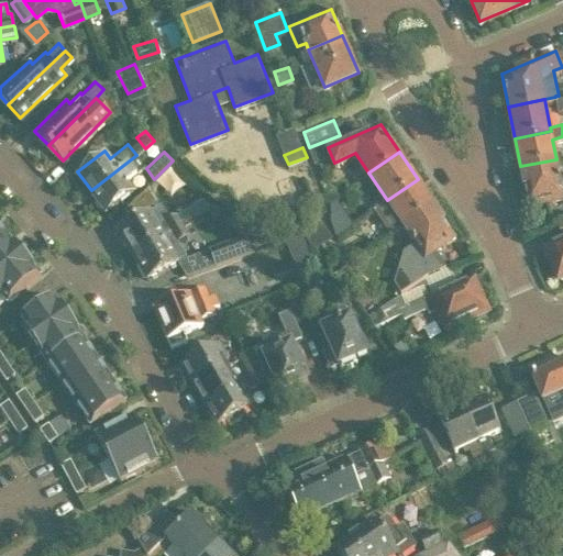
[(136,155),(91,190),(105,208),(132,186),(127,179),(144,165),(136,155)]
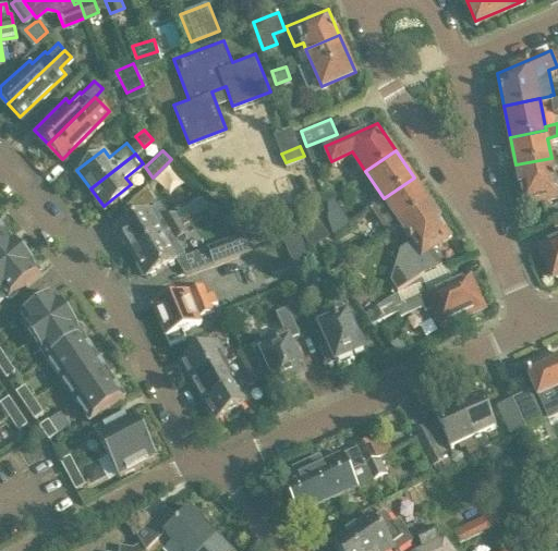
[(516,164),(523,201),(557,194),(557,191),(552,158),(516,164)]
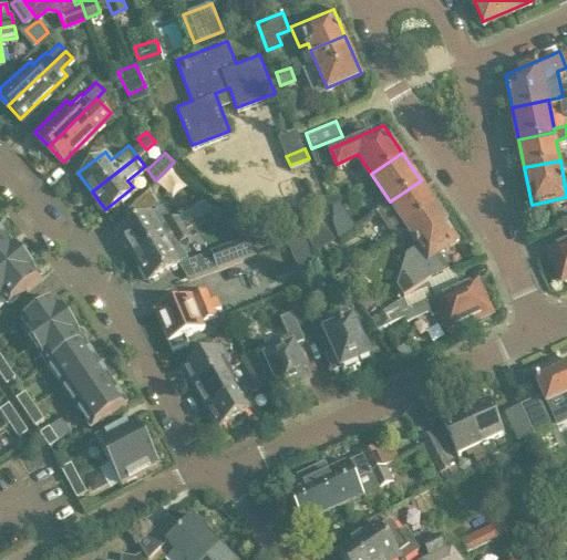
[(421,180),(390,201),(379,209),(394,232),(405,225),(436,204),(421,180)]
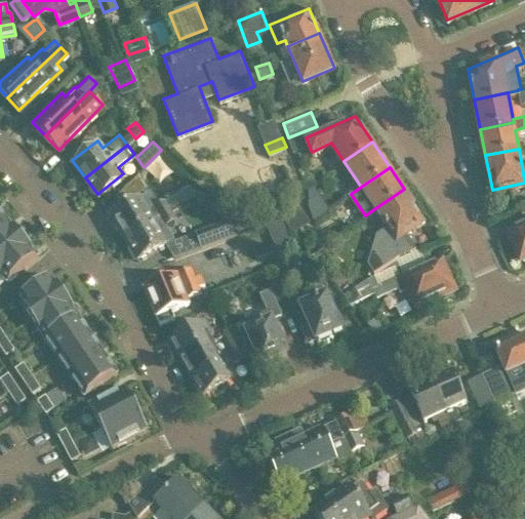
[(120,200),(146,185),(139,172),(116,194),(120,200)]
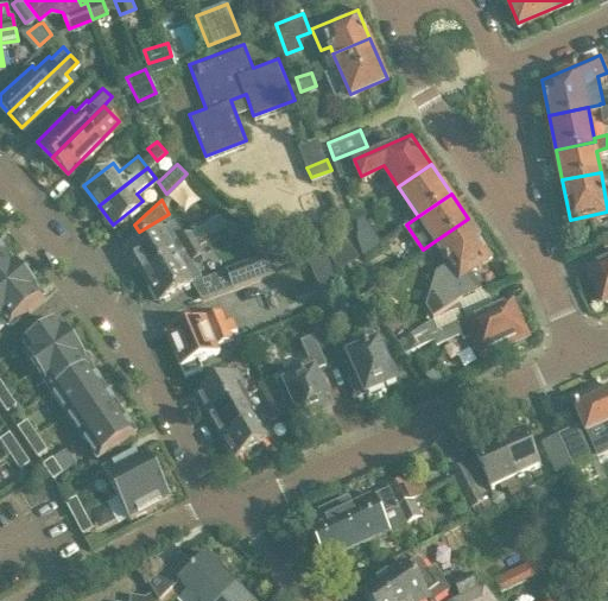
[(181,233),(171,219),(151,229),(127,244),(143,271),(197,239),(227,223),(220,212),(190,227),(181,233)]
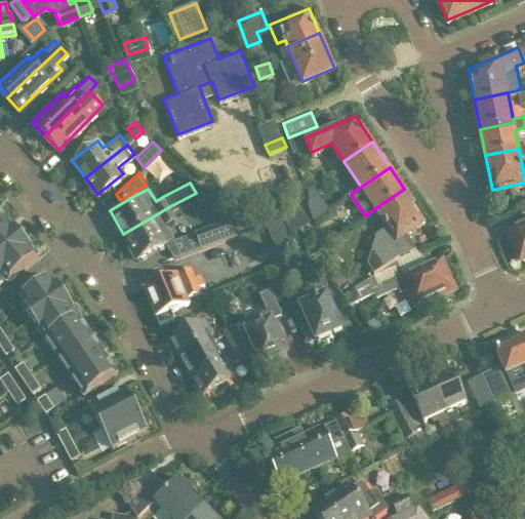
[(308,189),(313,216),(327,206),(314,185),(308,189)]
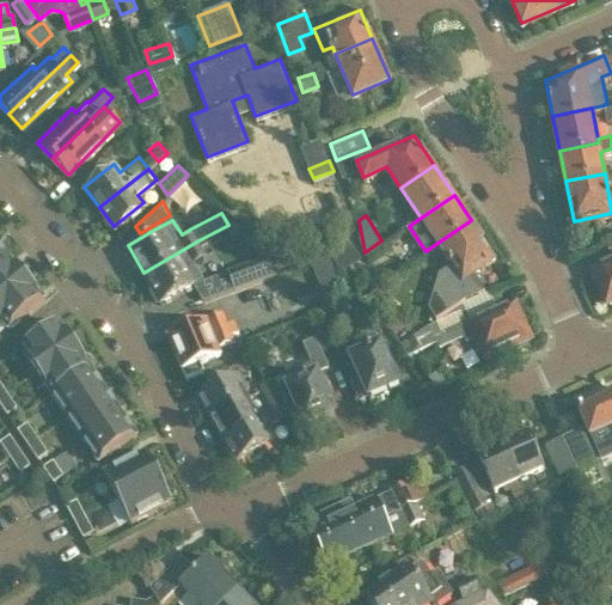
[(471,220),(438,243),(451,261),(439,269),(428,305),(435,316),(463,298),(465,297),(461,291),(475,282),(469,273),(495,255),(471,220)]
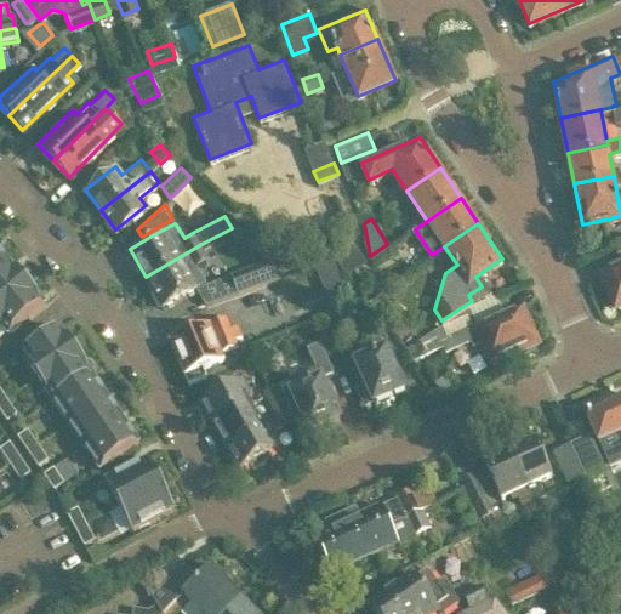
[(346,273),(370,256),(353,234),(336,259),(346,273)]
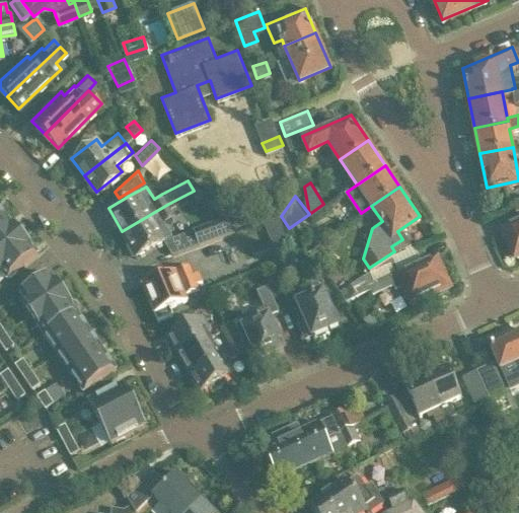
[(174,214),(168,204),(122,231),(135,254),(164,237),(156,224),(174,214)]
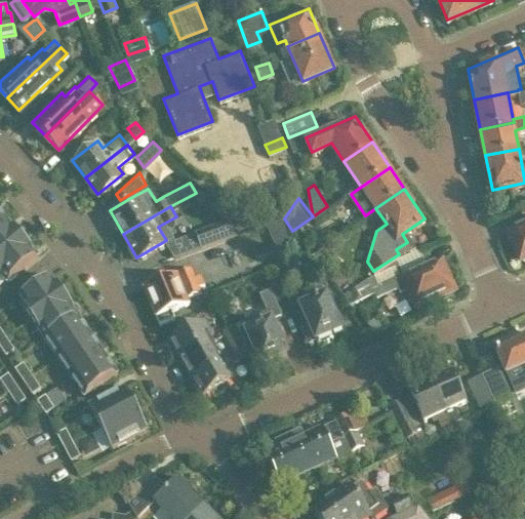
[(0,253),(23,236),(7,217),(0,224),(0,253)]
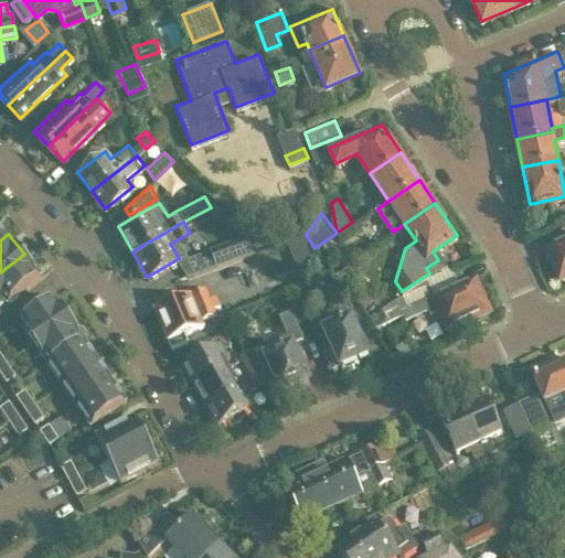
[(564,236),(546,245),(560,275),(564,271),(564,236)]
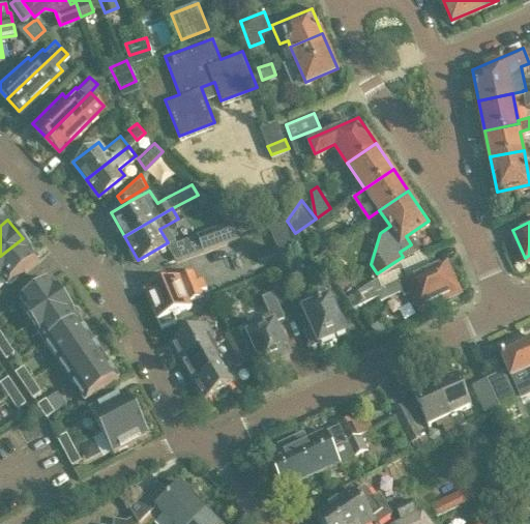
[(229,224),(200,234),(205,246),(239,234),(229,224)]
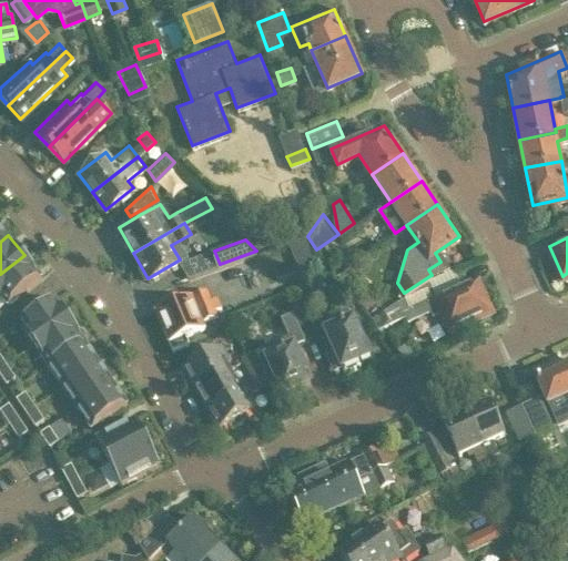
[(0,294),(8,303),(41,275),(24,255),(0,274),(0,294)]
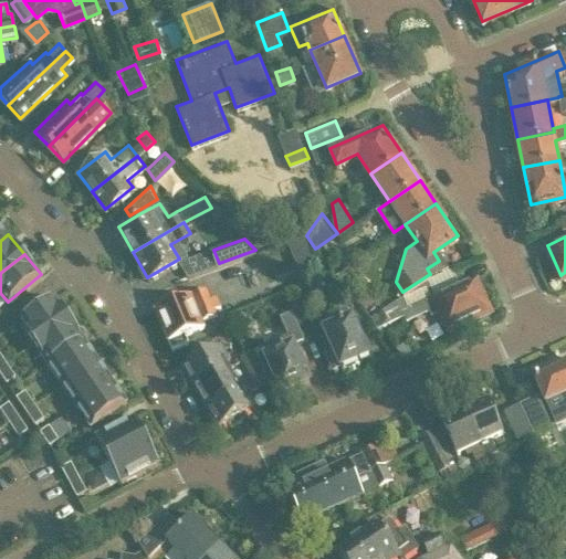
[(318,273),(313,256),(296,263),(302,280),(318,273)]
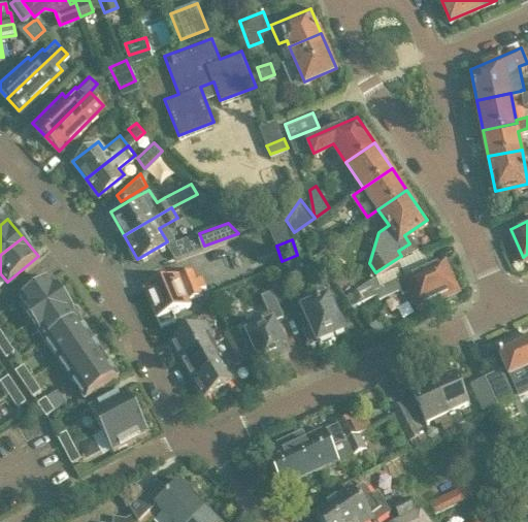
[(375,272),(343,293),(351,303),(376,292),(378,296),(399,288),(401,292),(410,287),(418,303),(456,287),(443,259),(406,275),(399,257),(375,272)]
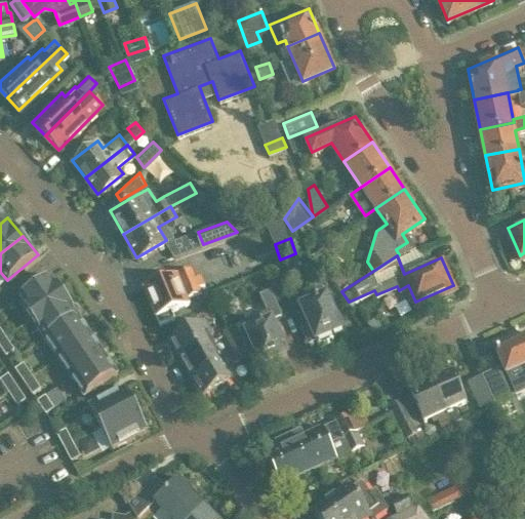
[(312,257),(303,264),(314,278),(322,271),(312,257)]
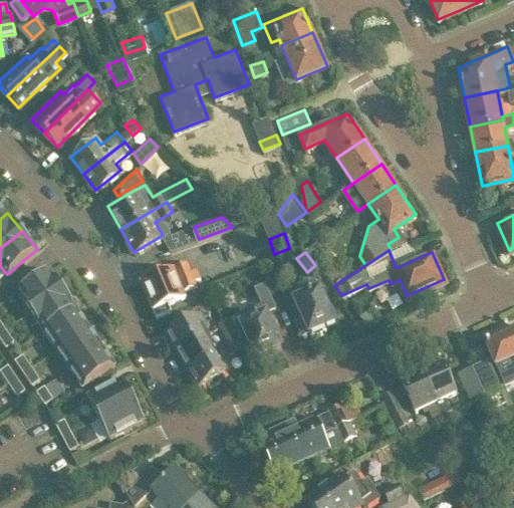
[(197,282),(195,277),(201,274),(197,265),(191,267),(187,258),(140,277),(156,315),(171,309),(168,300),(185,294),(183,288),(197,282)]
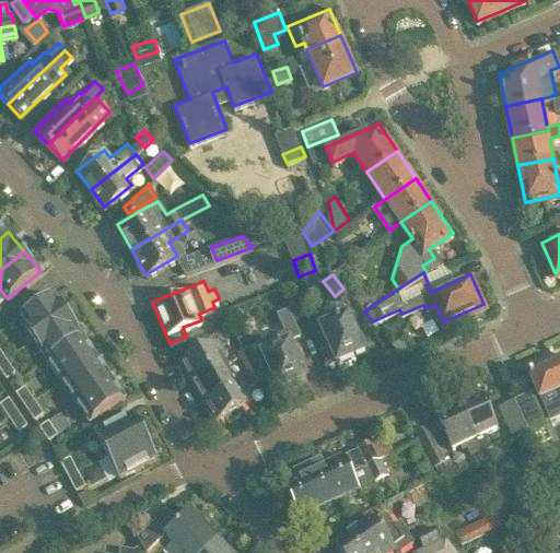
[(33,337),(69,313),(54,291),(19,315),(33,337)]
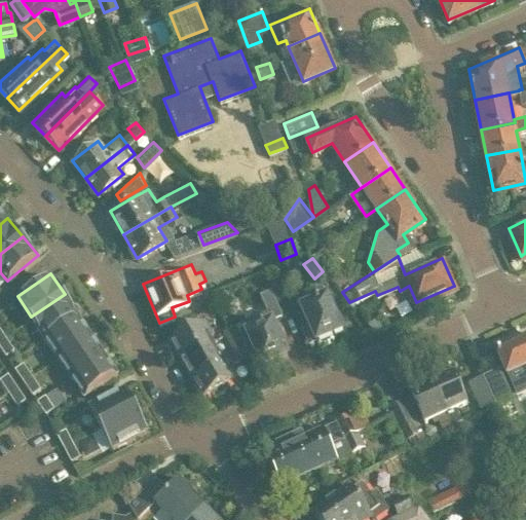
[(301,324),(308,340),(315,338),(315,339),(343,328),(327,291),(326,292),(322,282),(295,294),(307,321),(301,324)]
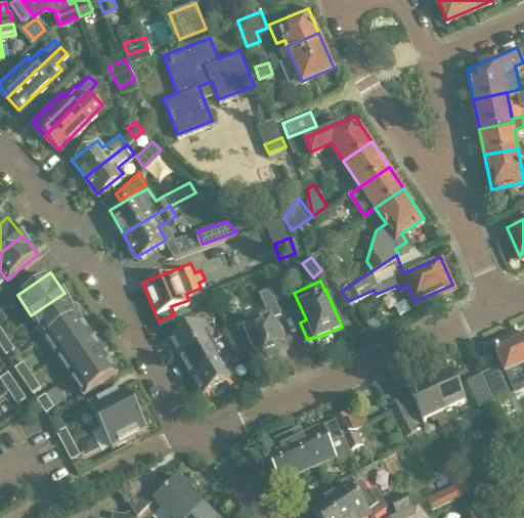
[(241,318),(245,327),(260,362),(286,350),(280,339),(281,339),(271,316),(280,311),(269,286),(259,291),(266,307),(241,318)]
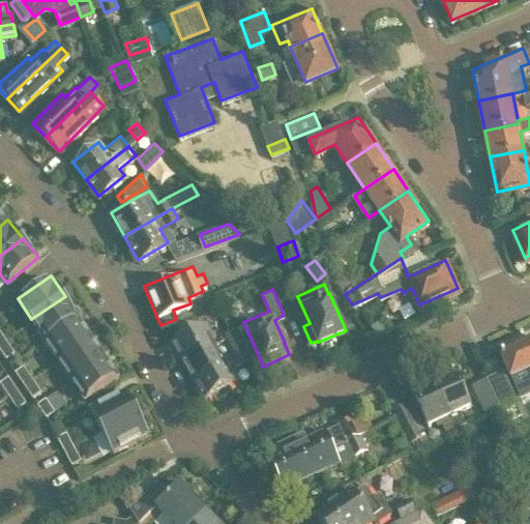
[(214,295),(204,300),(207,309),(217,304),(214,295)]
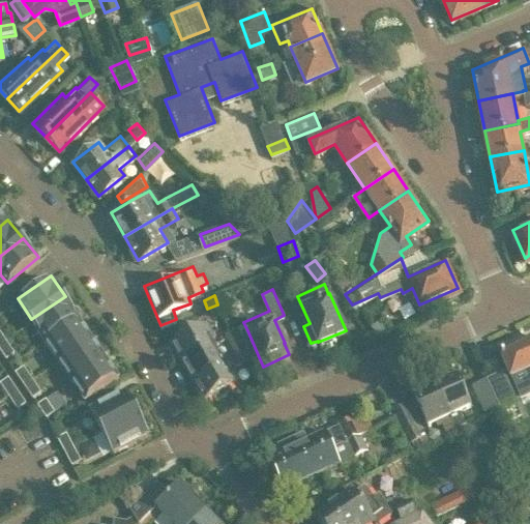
[(45,339),(79,315),(65,296),(31,319),(45,339)]
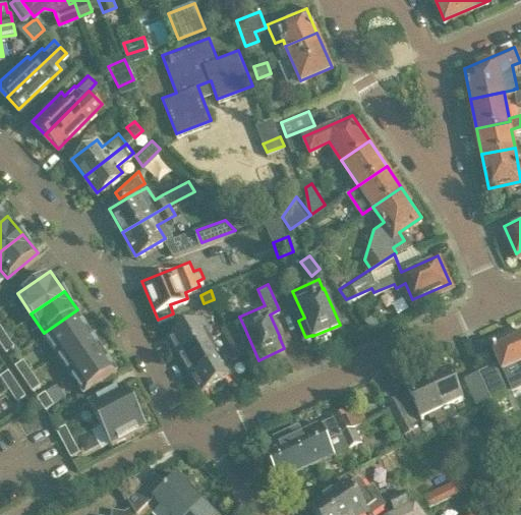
[(57,352),(90,329),(77,309),(44,333),(57,352)]
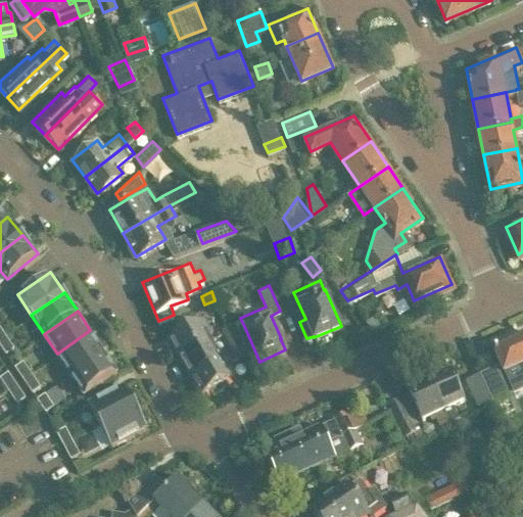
[(365,318),(371,333),(384,327),(377,313),(365,318)]
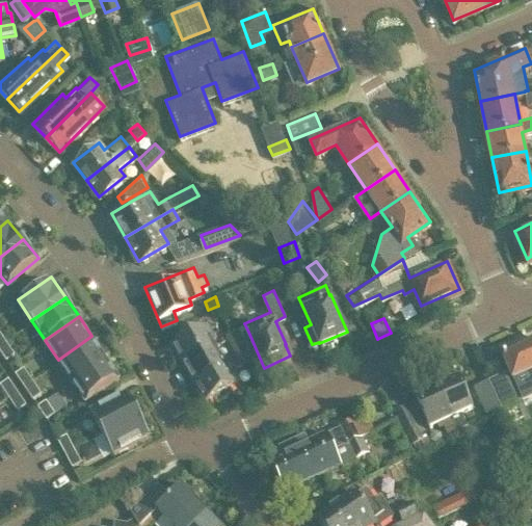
[(183,361),(213,343),(209,336),(213,334),(206,322),(173,342),(183,361)]
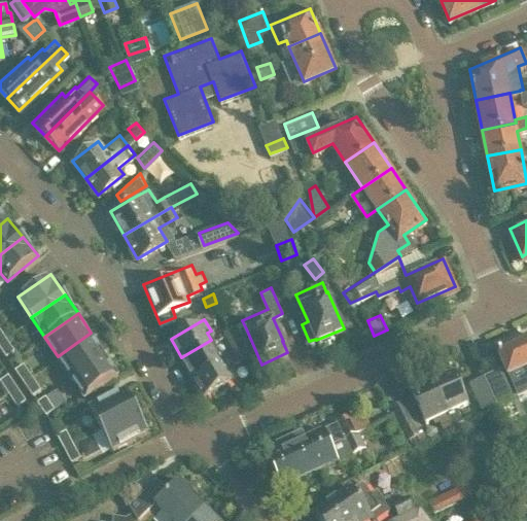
[(235,349),(240,346),(241,346),(231,328),(225,332),(235,349)]
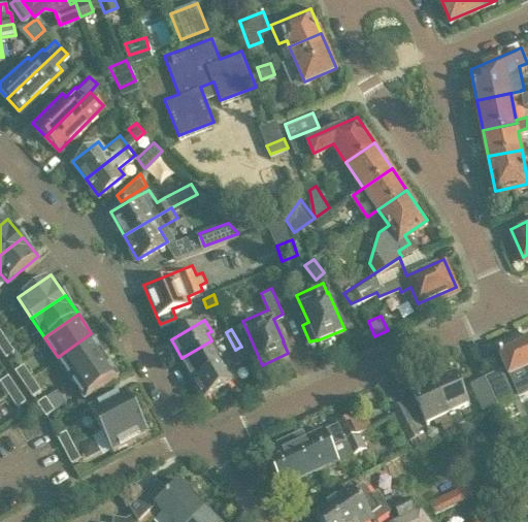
[(70,377),(104,353),(91,333),(58,357),(70,377)]
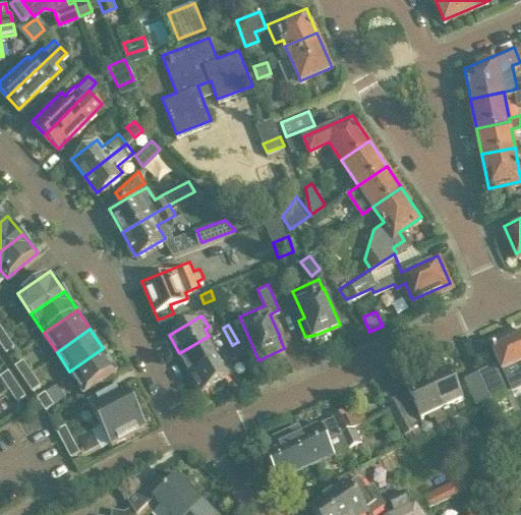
[(14,344),(5,331),(0,334),(0,341),(5,349),(14,344)]
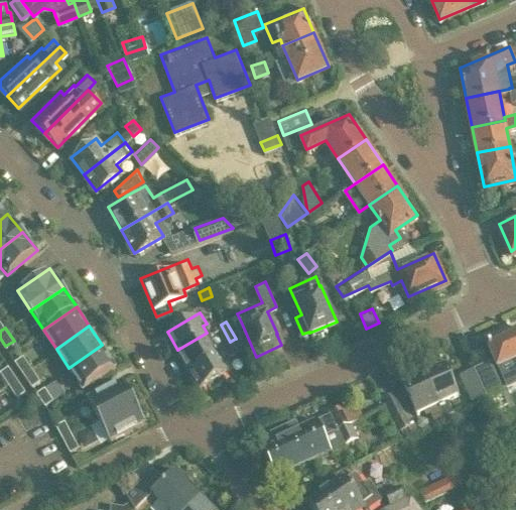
[(515,329),(487,342),(497,365),(508,360),(514,374),(515,372),(515,329)]
